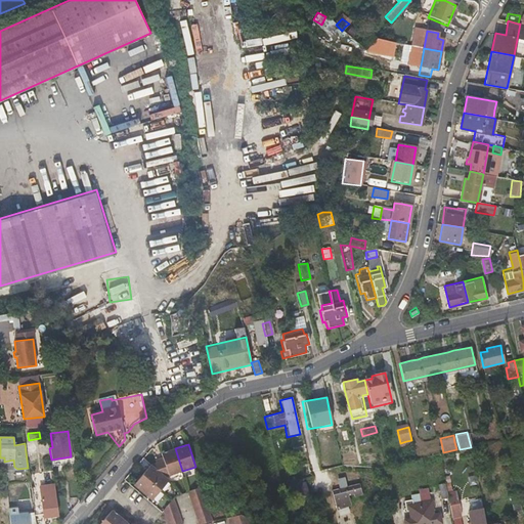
[(479,445),(476,446),(472,447),(474,461),(482,459),(479,445)]
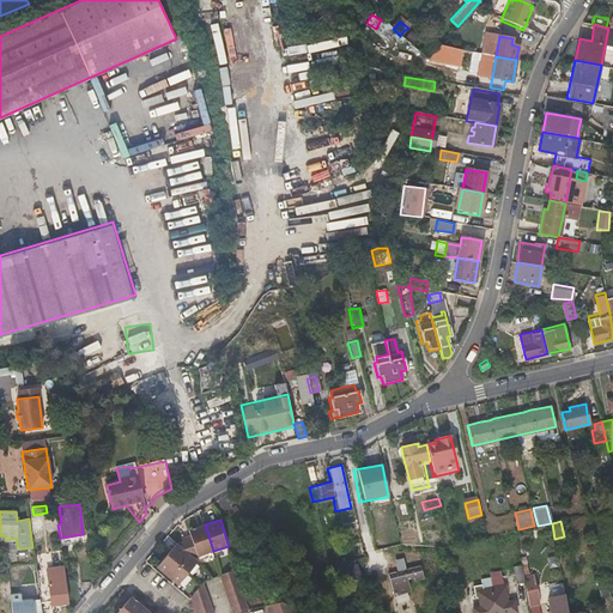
[(213,551),(205,525),(190,530),(192,535),(183,539),(184,541),(178,544),(195,558),(213,551)]
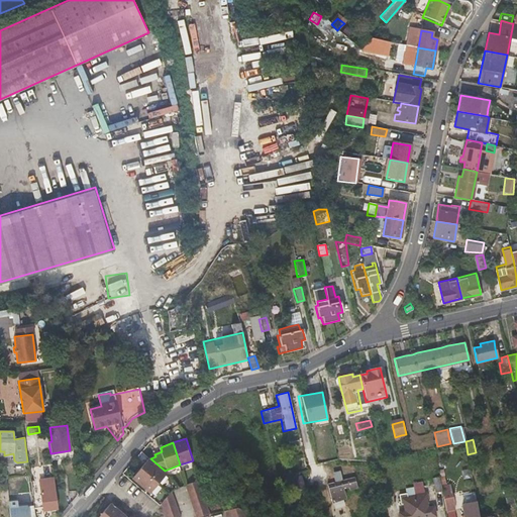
[(165,471),(150,458),(142,469),(160,483),(168,474),(167,473),(165,471)]
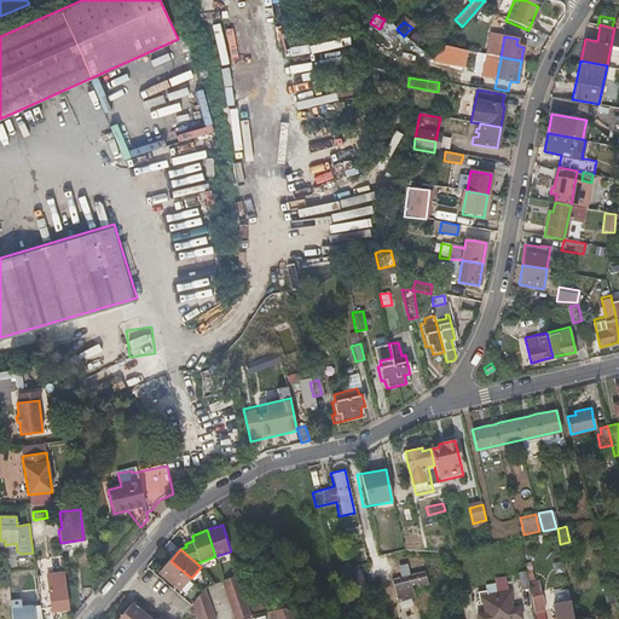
[(191,578),(171,561),(160,573),(181,590),(191,578)]
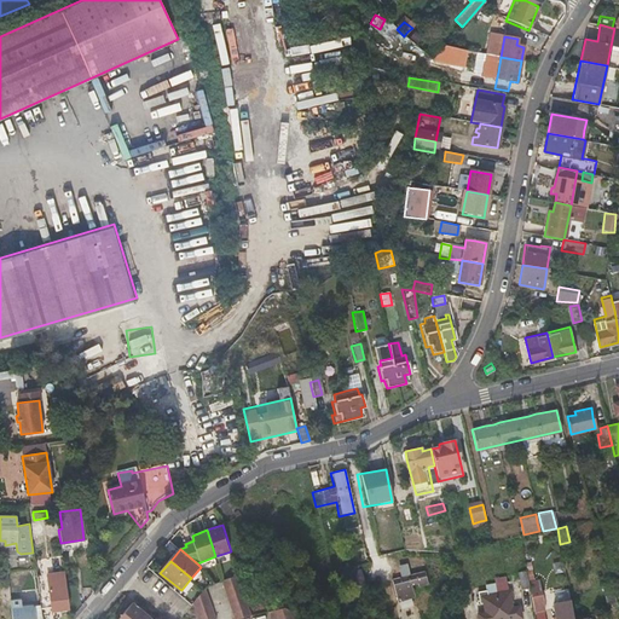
[(527,565),(524,566),(520,566),(522,583),(530,582),(527,565)]
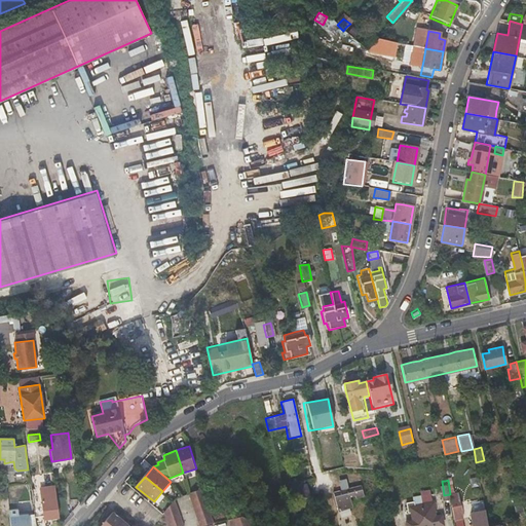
[(79,500),(77,486),(68,486),(70,501),(79,500)]
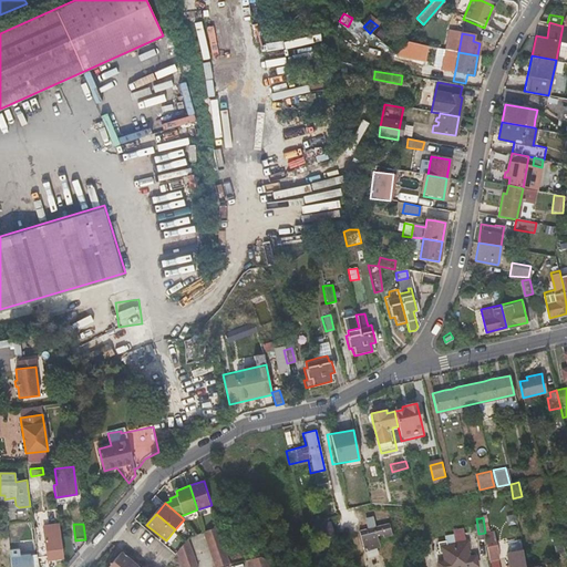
[(319,535),(331,534),(331,524),(318,524),(319,535)]
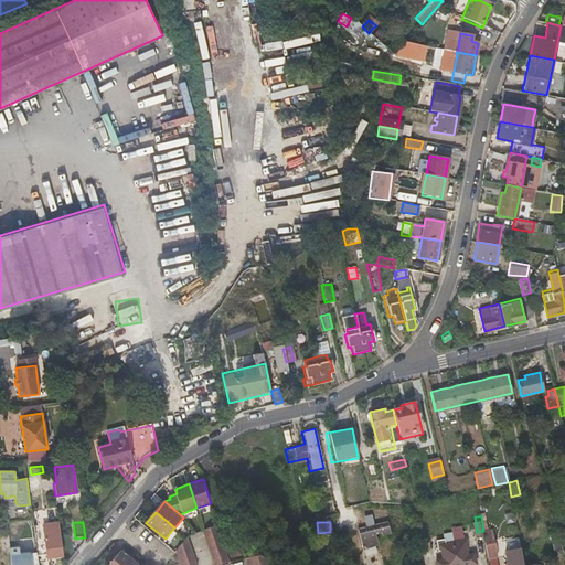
[(45,545),(46,552),(48,560),(63,557),(59,523),(33,526),(36,546),(45,545)]
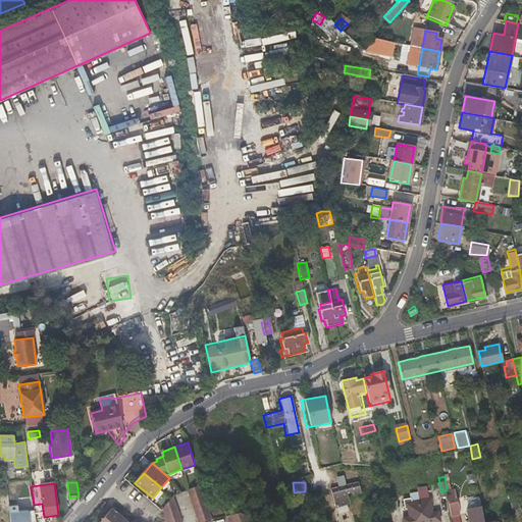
[(202,484),(189,489),(191,497),(204,491),(202,485),(202,484)]
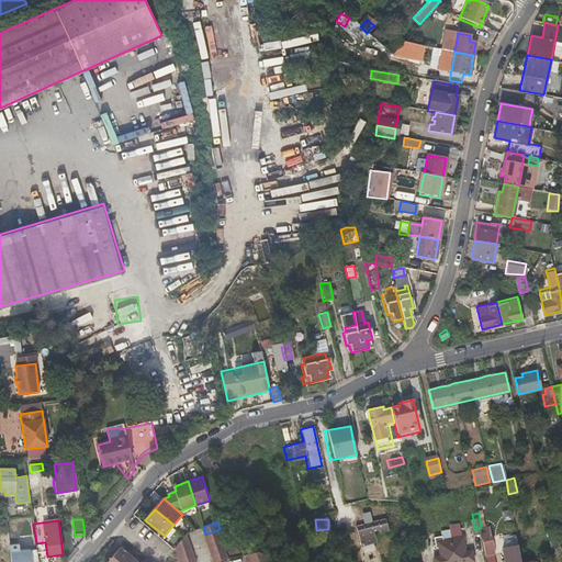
[(373,543),(374,543),(374,542),(375,541),(375,540),(374,539),(373,539),(372,536),(378,535),(379,539),(388,537),(384,521),(371,525),(364,526),(356,528),(360,547),(373,544),(373,543)]
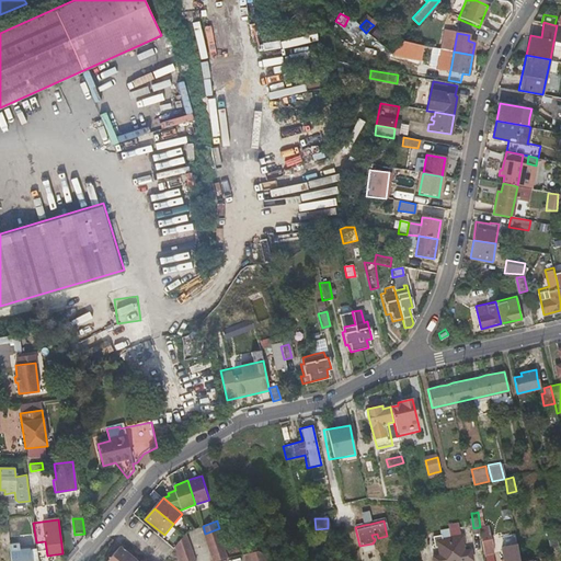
[(550,547),(554,546),(559,545),(556,526),(547,528),(550,547)]
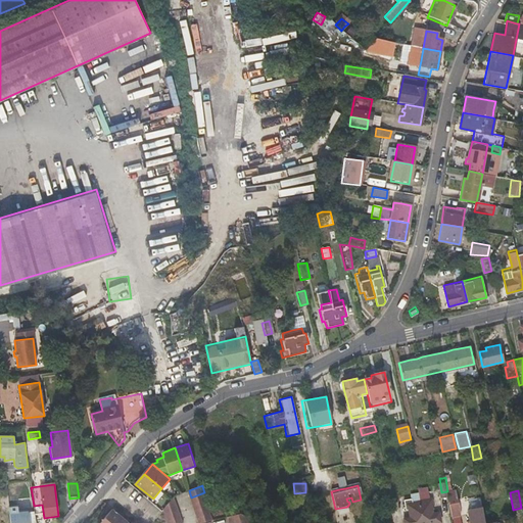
[(204,492),(191,497),(193,504),(206,500),(206,498),(204,492)]
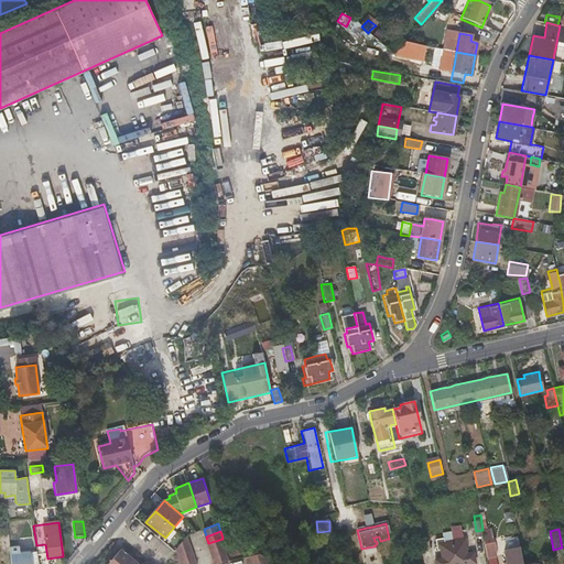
[(186,538),(177,550),(180,555),(194,550),(188,534),(186,538)]
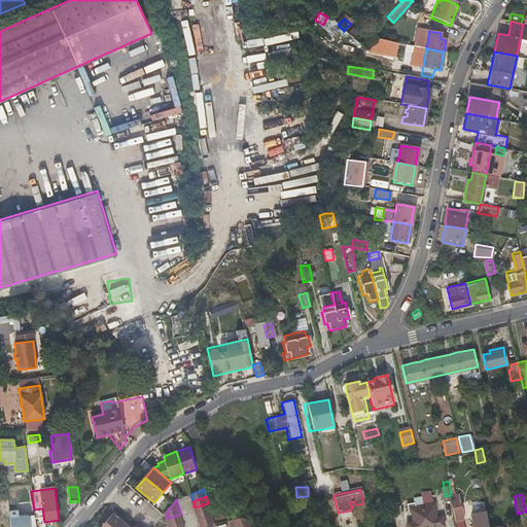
[(417,501),(413,502),(409,503),(411,513),(413,512),(415,520),(409,522),(409,526),(427,526),(423,505),(418,506),(417,501)]
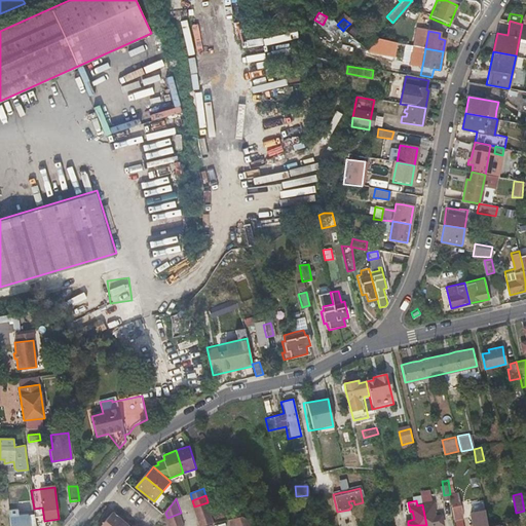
[(422,504),(426,525),(434,525),(444,524),(442,514),(436,516),(434,506),(437,505),(437,501),(422,504)]
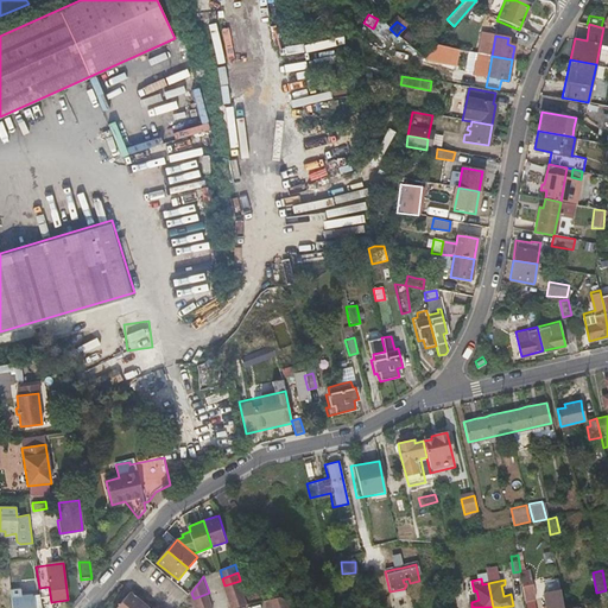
[(240,581),(225,586),(228,593),(242,588),(240,581)]
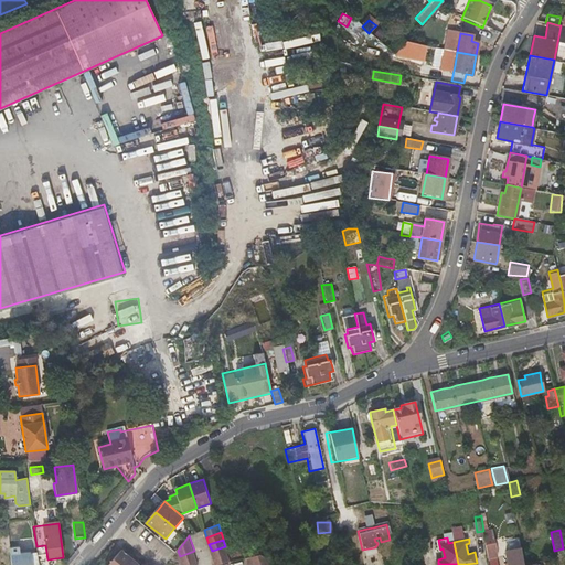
[(490,564),(498,564),(494,543),(487,545),(490,564)]
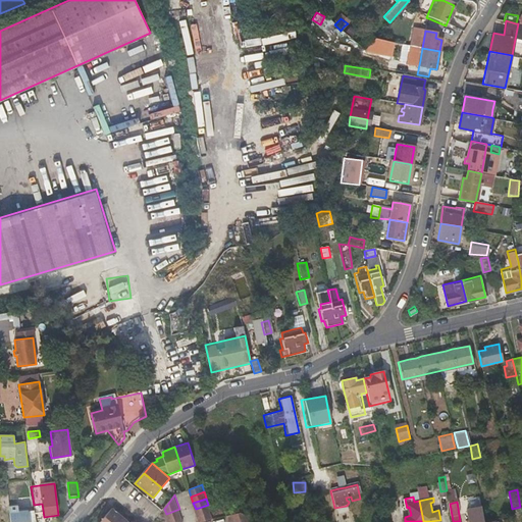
[(208,505),(196,509),(198,516),(211,511),(208,505)]
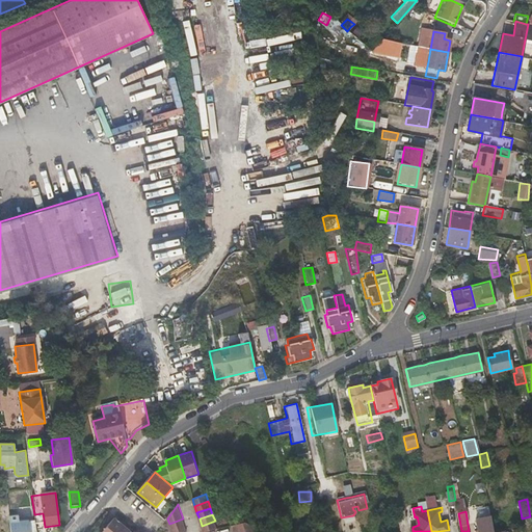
[(17,515),(6,516),(6,531),(33,531),(33,520),(17,521),(17,515)]
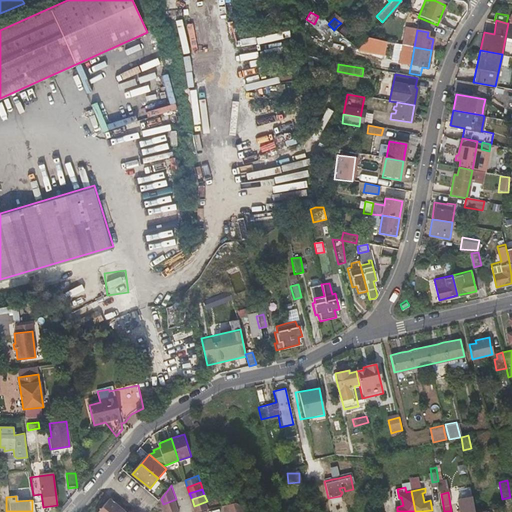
[(459,511),(474,511),(472,496),(459,498),(457,500),(459,511)]
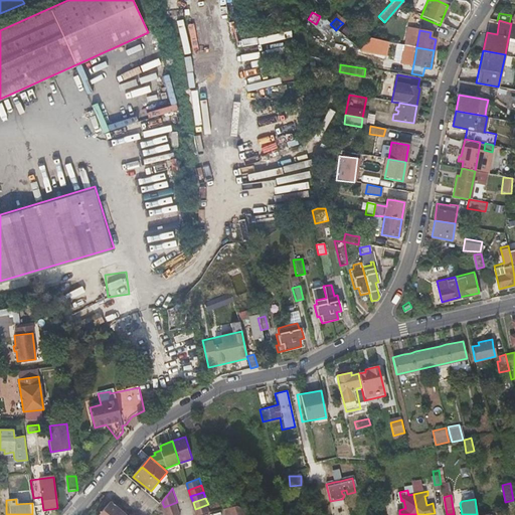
[(118,514),(123,510),(113,501),(100,514),(118,514)]
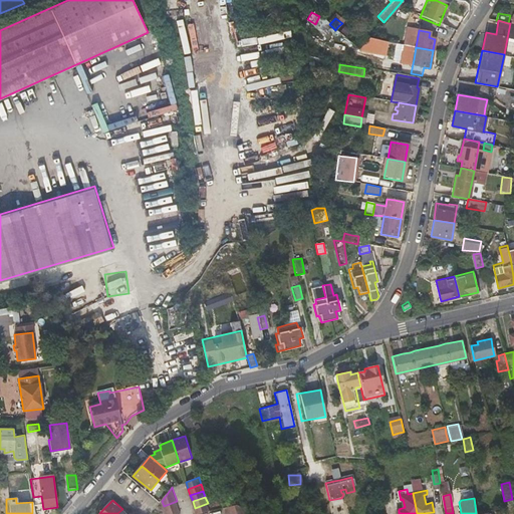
[(177,501),(164,506),(166,512),(179,508),(177,501)]
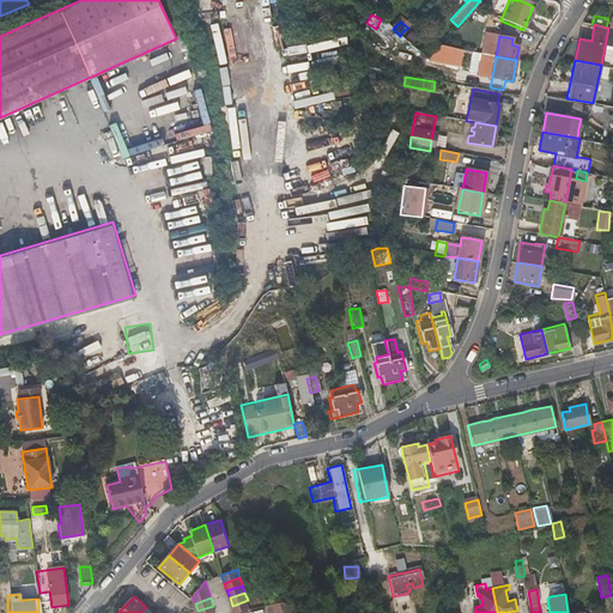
[(248,600),(232,606),(235,612),(250,610),(248,600)]
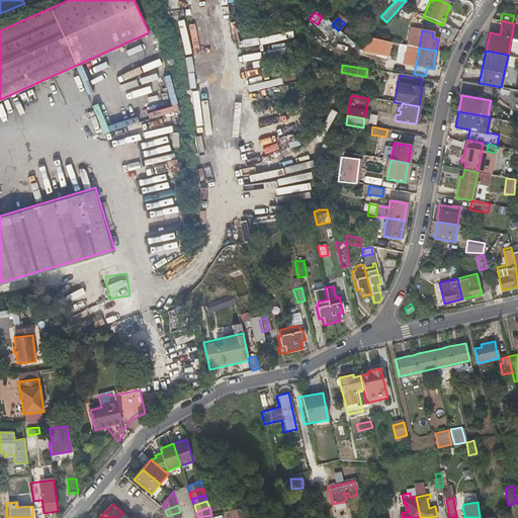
[(238,509),(227,512),(228,517),(231,517),(247,515),(247,513),(238,509)]
